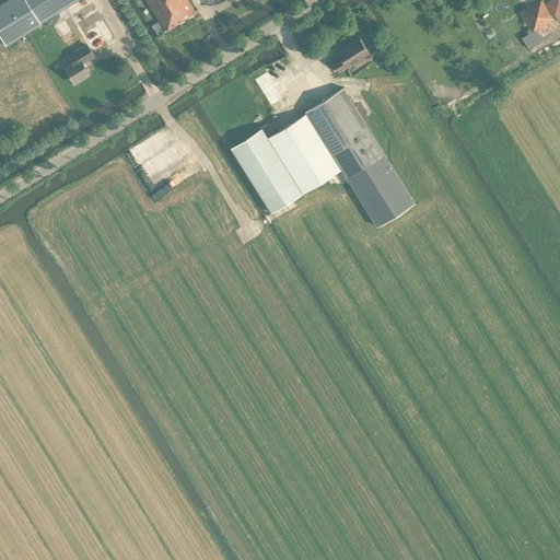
[(39,23),(77,0),(7,0),(0,4),(0,34),(7,45),(41,23),(39,23)]
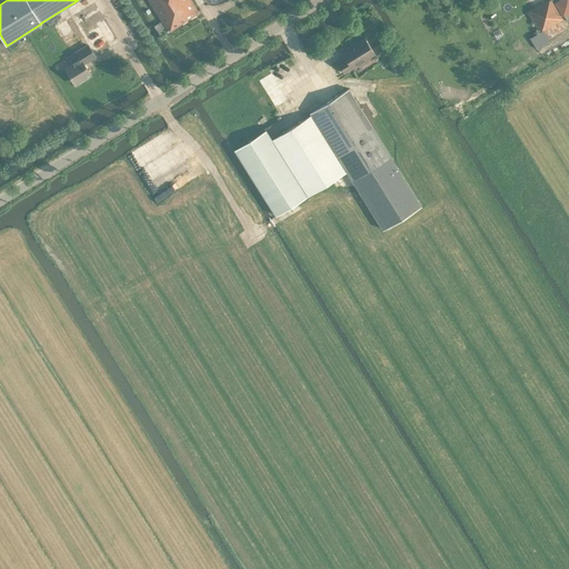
[(199,12),(191,0),(149,0),(169,31),(199,12)]
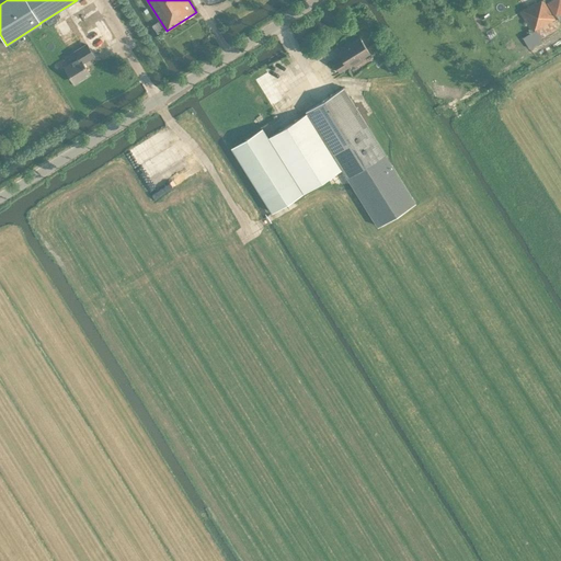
[(536,1),(519,11),(531,30),(533,32),(537,30),(547,23),(556,19),(542,0),(539,0),(537,2),(536,1)]
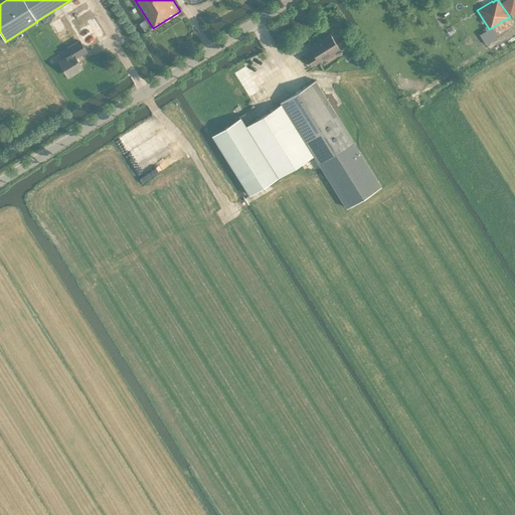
[(149,25),(146,20),(140,23),(144,28),(149,25)]
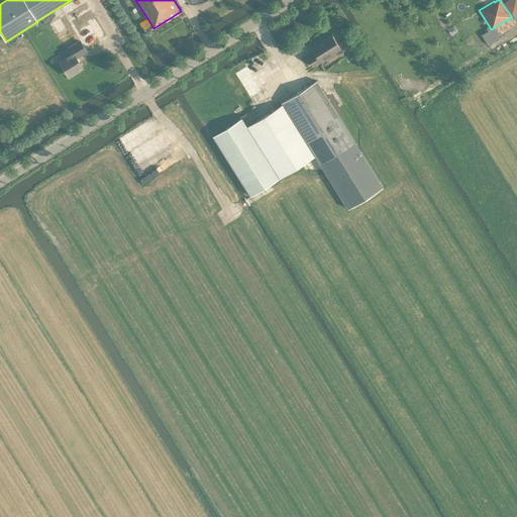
[(317,53),(308,59),(313,66),(325,58),(327,60),(334,56),(333,53),(340,48),(331,34),(312,46),(317,53)]
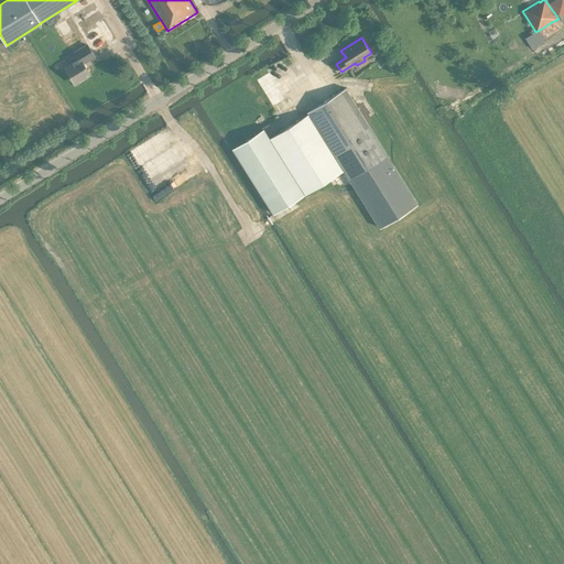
[(78,57),(65,65),(75,83),(90,73),(83,62),(88,58),(89,58),(94,55),(87,44),(75,52),(78,57)]
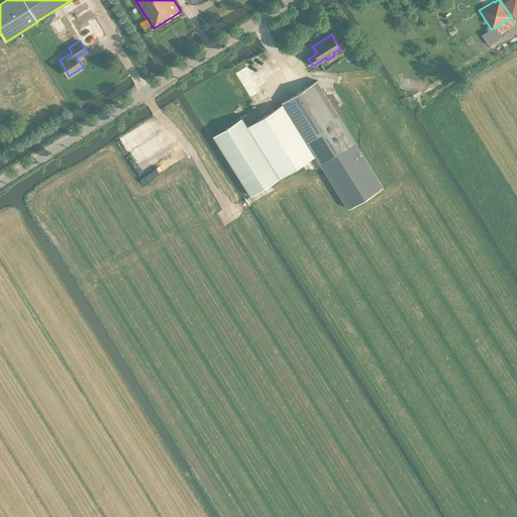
[(368,62),(362,52),(355,56),(363,66),(368,62)]
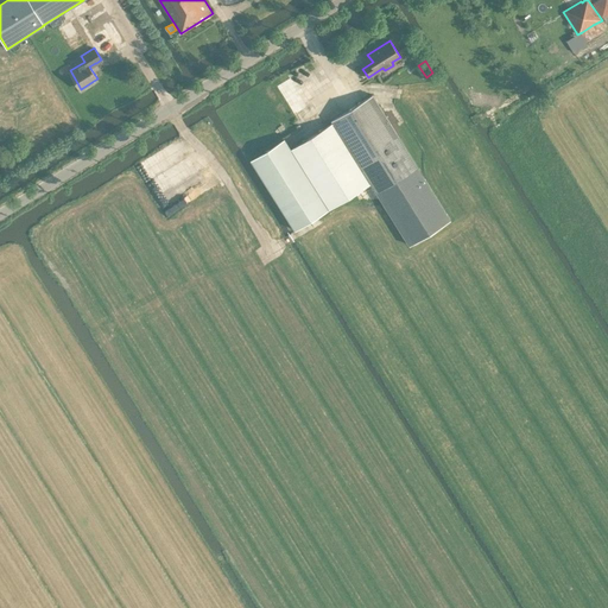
[(284,138),(251,159),(295,229),(371,182),(412,247),(453,222),(372,94),(331,120),(333,121),(290,149),(284,138)]
